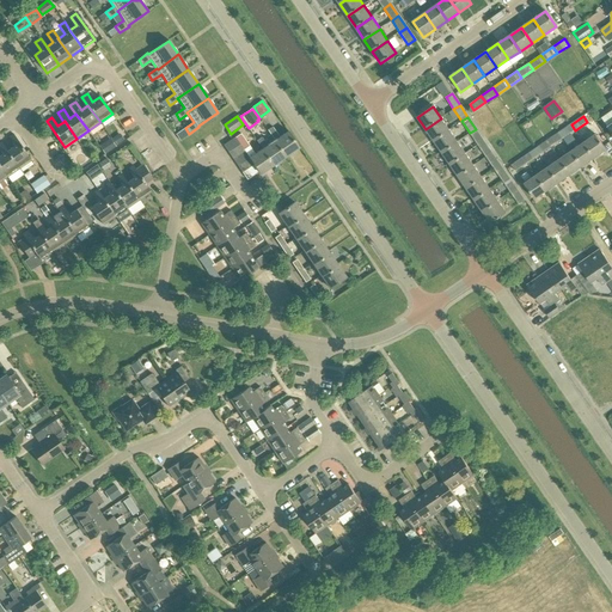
[(426,129),(434,140),(450,129),(441,118),(426,129)]
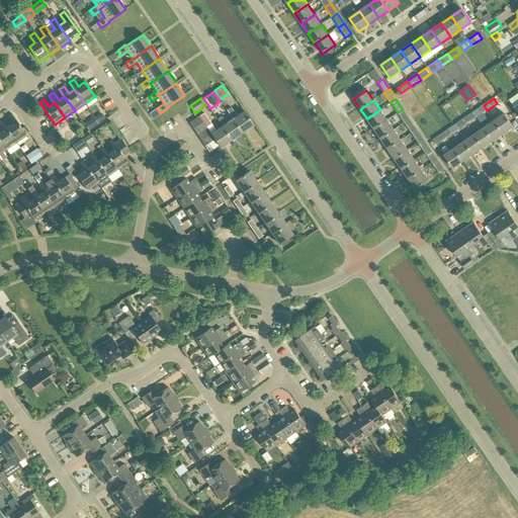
[(484,105),(473,112),(477,117),(487,110),(484,105)]
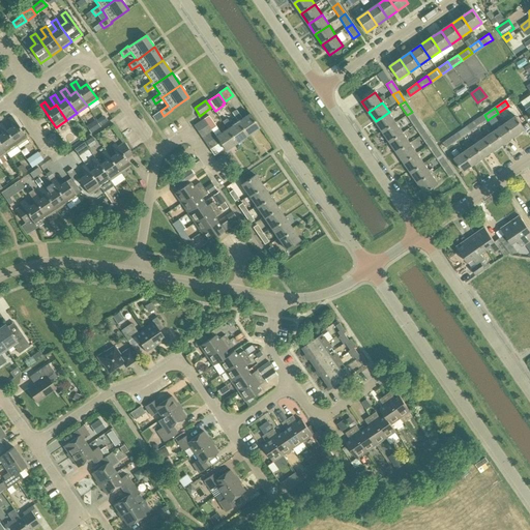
[(247,136),(258,128),(248,114),(242,118),(236,110),(232,113),(238,121),(247,136)]
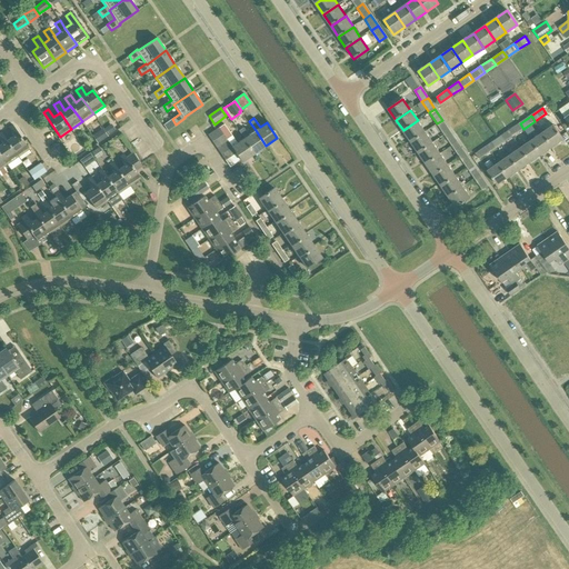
[(172,119),(163,125),(167,130),(176,125),(172,119)]
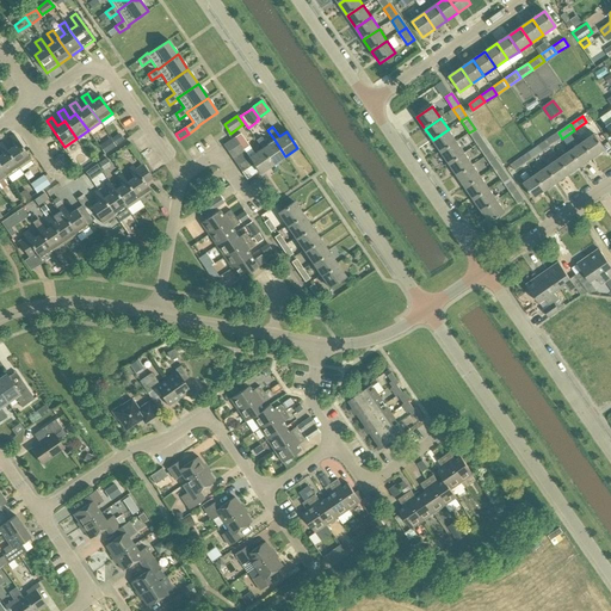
[(433,140),(440,152),(457,141),(449,129),(433,140)]
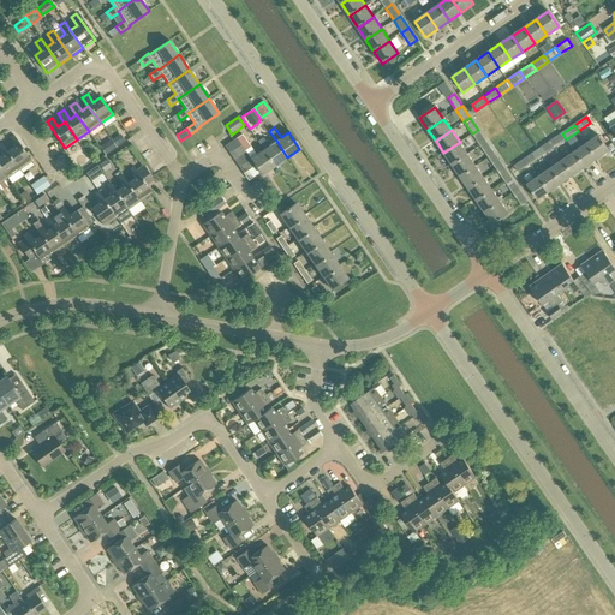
[(481,145),(487,141),(478,130),(472,133),(481,145)]
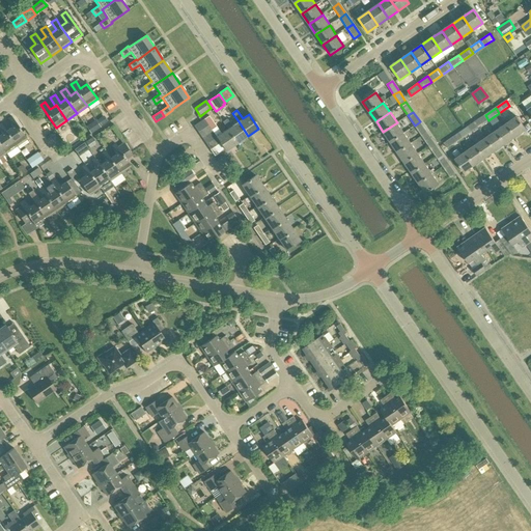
[(103,124),(110,120),(106,114),(99,118),(103,124)]
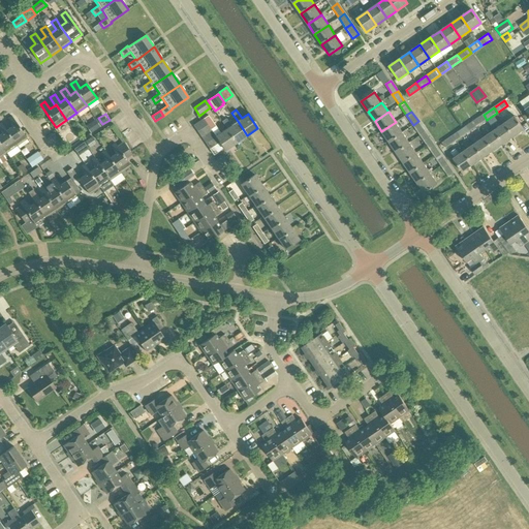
[(487,120),(484,115),(473,121),(476,127),(487,120)]
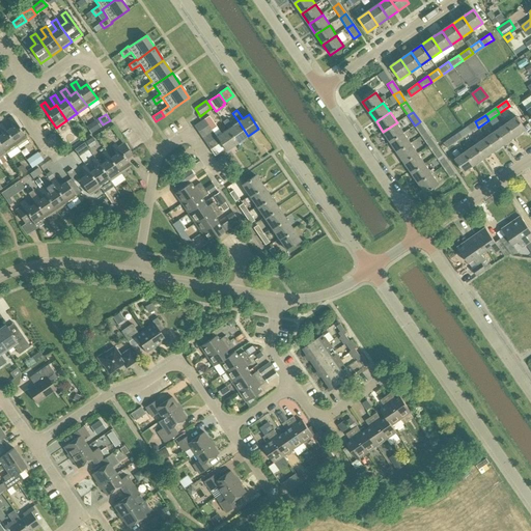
[(6,131),(17,146),(27,139),(11,116),(7,119),(12,127),(6,131)]
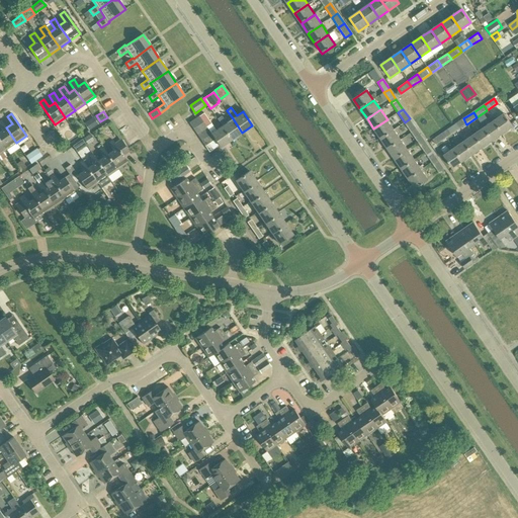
[(206,126),(210,123),(203,113),(199,116),(203,121),(206,126)]
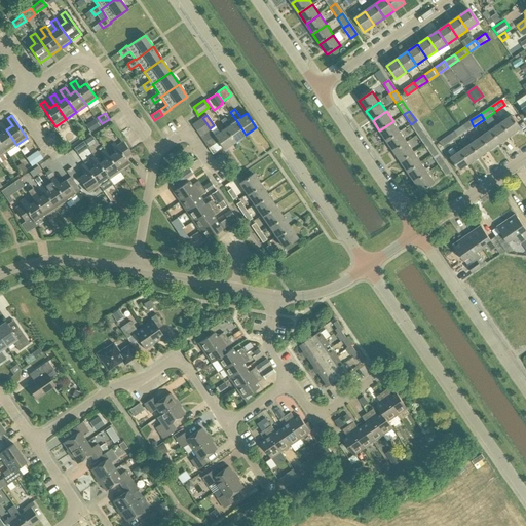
[(501,123),(510,136),(521,128),(512,116),(501,123)]
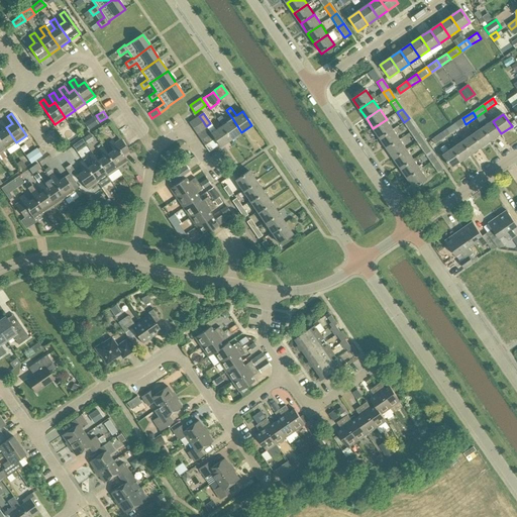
[(90,129),(100,123),(96,115),(86,121),(90,129)]
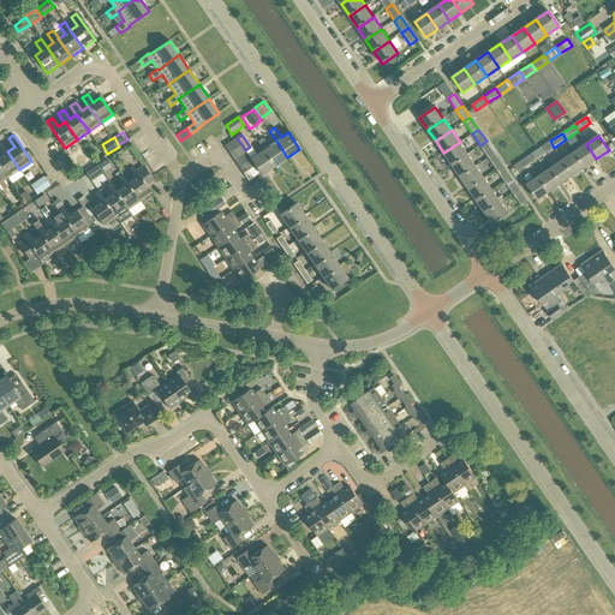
[(225,145),(230,153),(242,144),(237,138),(225,145)]
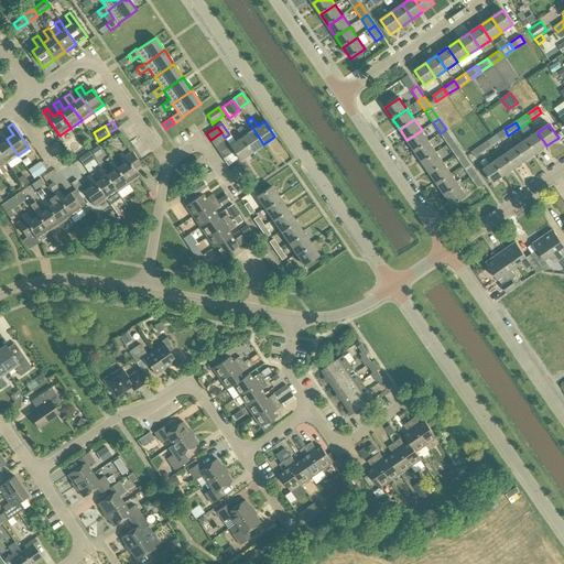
[(237,130),(241,138),(251,152),(263,144),(253,129),(247,134),(241,127),(237,130)]
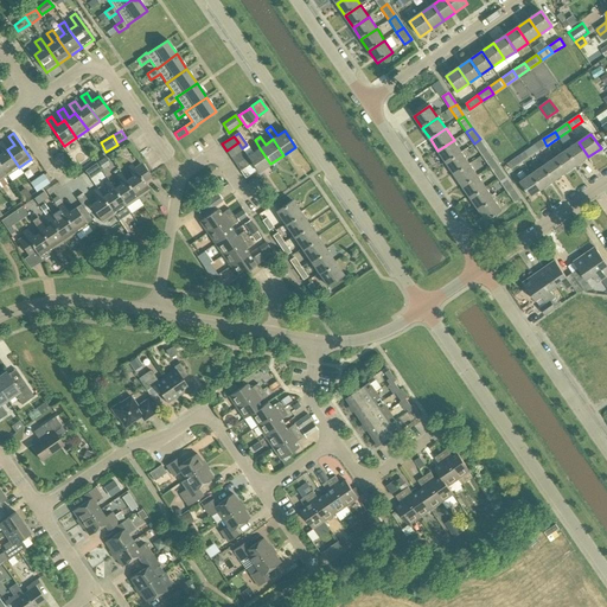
[(480,139),(474,144),(481,155),(489,151),(480,139)]
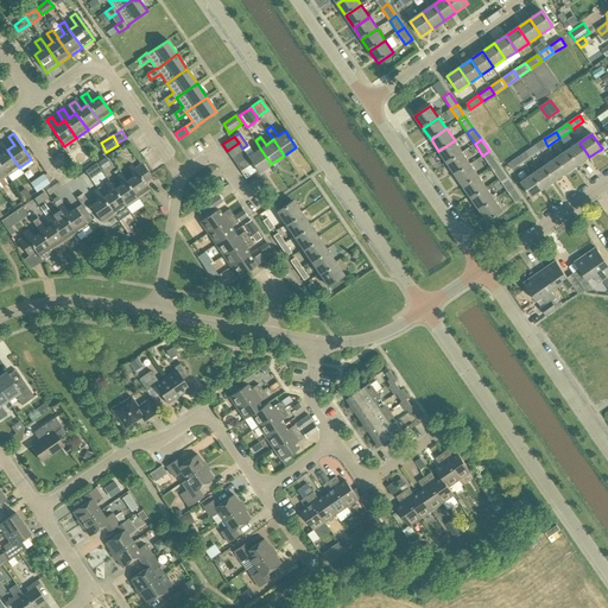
[(544,139),(532,147),(536,154),(548,146),(544,139)]
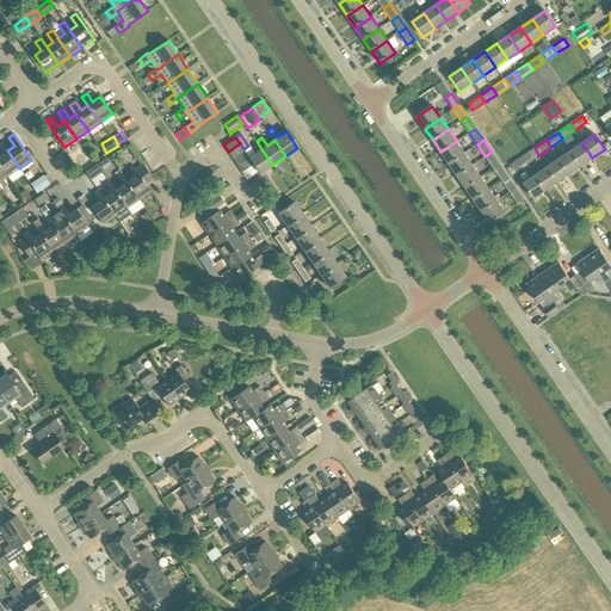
[(440,152),(449,164),(464,153),(457,141),(440,152)]
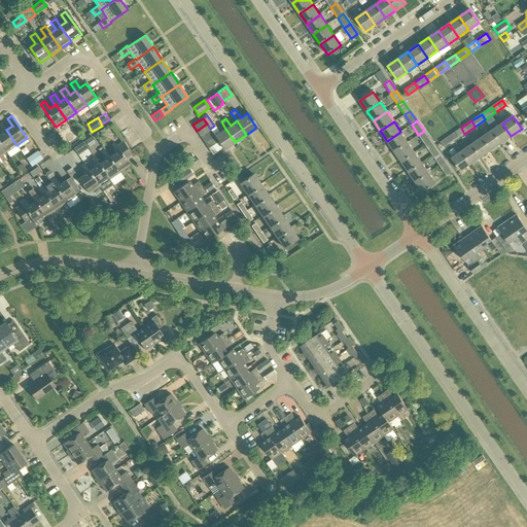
[(0,142),(6,152),(16,145),(6,130),(1,123),(0,124),(0,130),(2,133),(0,134),(0,142)]
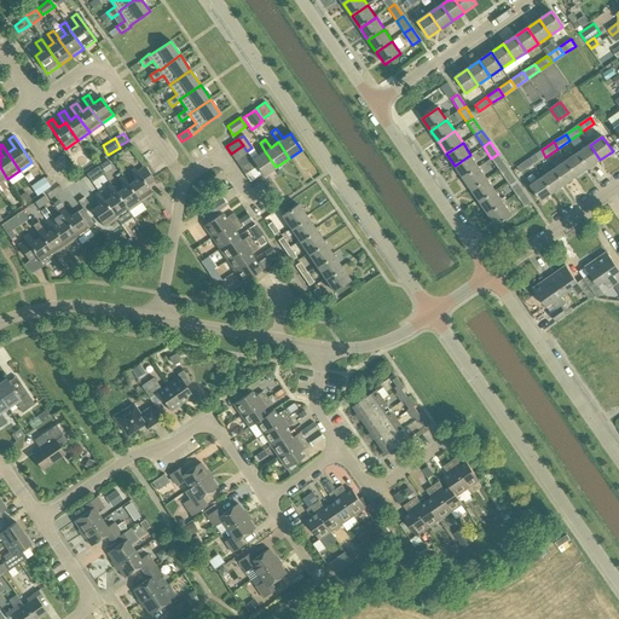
[(231,154),(236,161),(248,152),(247,151),(243,145),(231,154)]
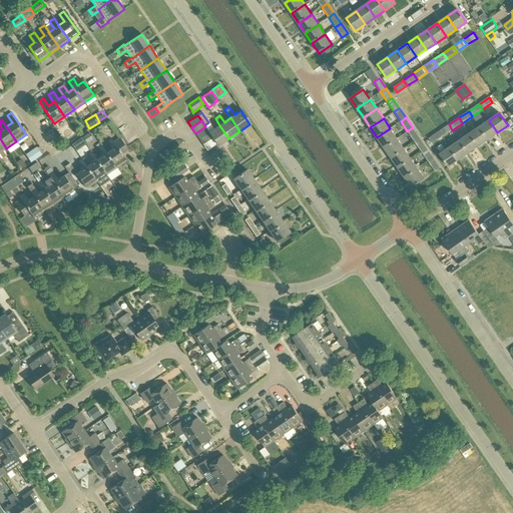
[(479,126),(488,139),(497,132),(489,120),(479,126)]
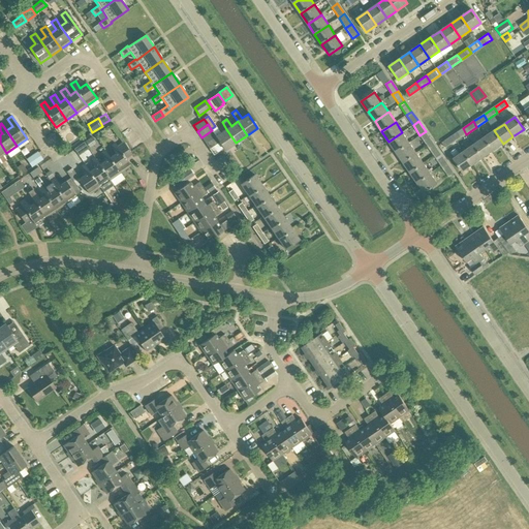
[(212,130),(216,136),(220,143),(223,149),(225,151),(236,143),(226,129),(220,133),(215,126),(211,129),(212,130)]
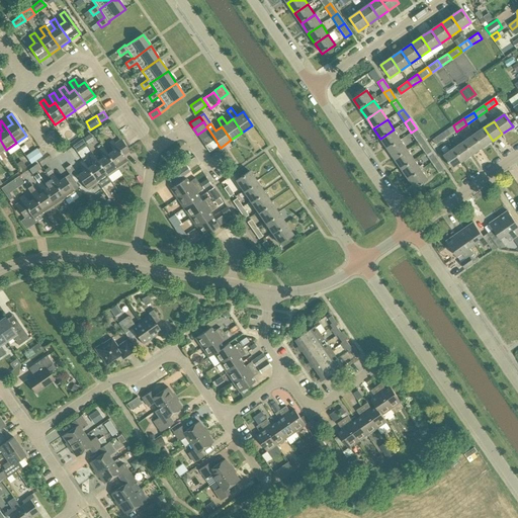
[(453,125),(443,133),(446,138),(456,132),(453,125)]
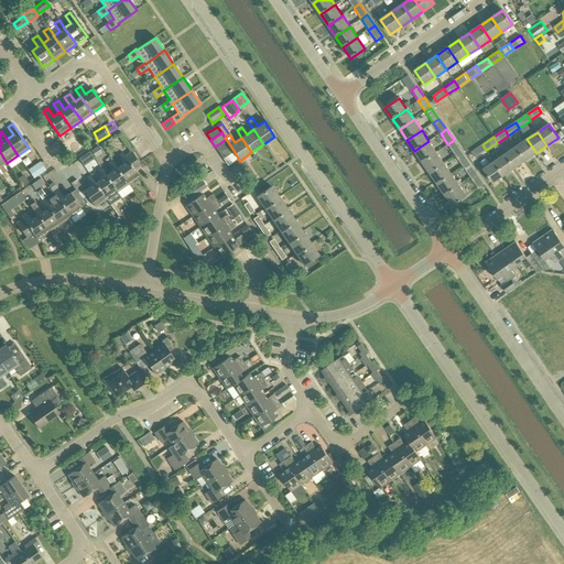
[(215,147),(219,153),(230,145),(226,139),(215,147)]
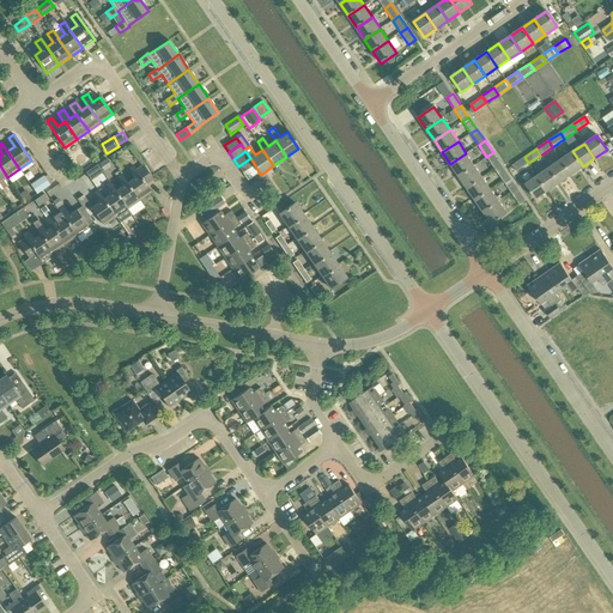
[(560,159),(571,175),(583,167),(572,151),(560,159)]
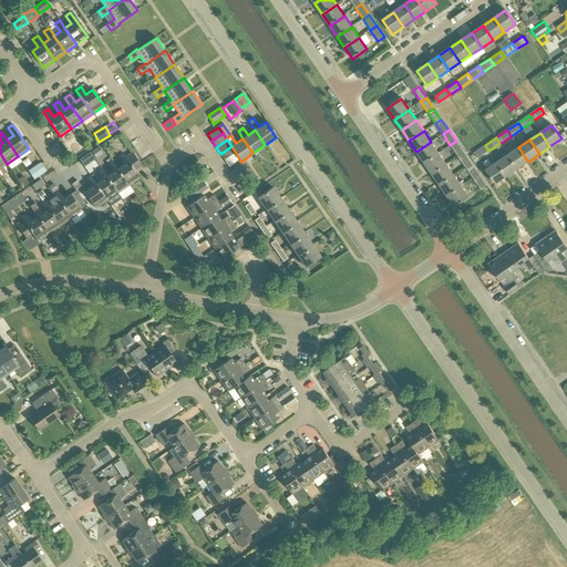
[(456,141),(450,145),(457,156),(463,152),(456,141)]
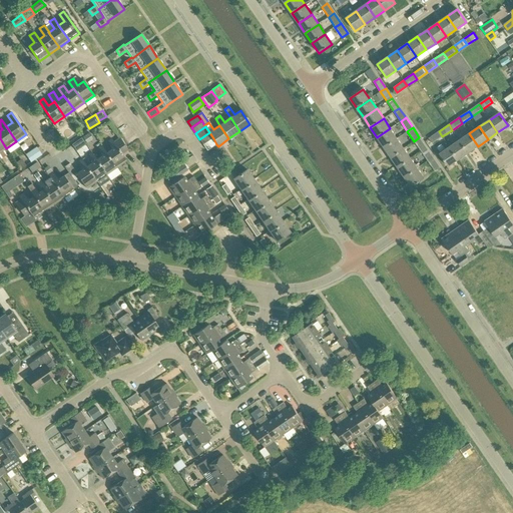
[(377,137),(384,147),(397,138),(390,128),(377,137)]
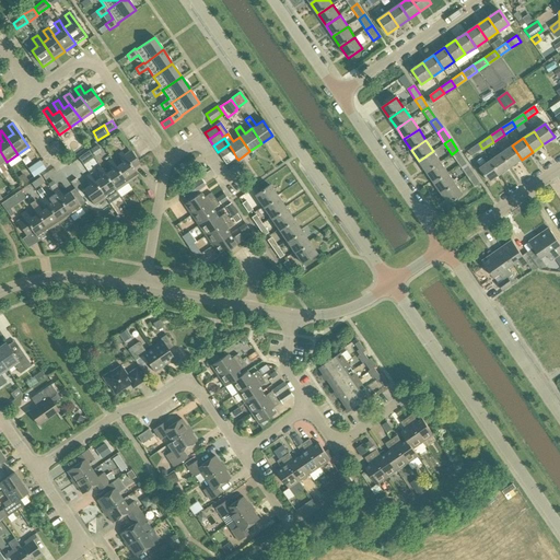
[(479,143),(468,151),(471,156),(482,149),(479,143)]
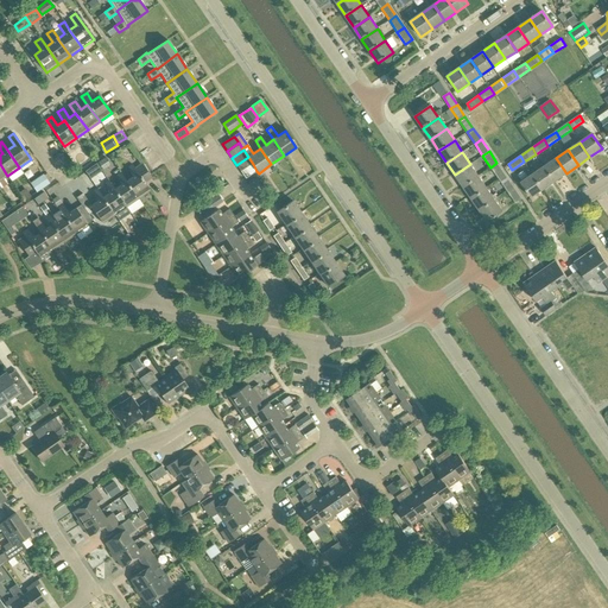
[(96,163),(102,170),(109,165),(105,157),(96,163)]
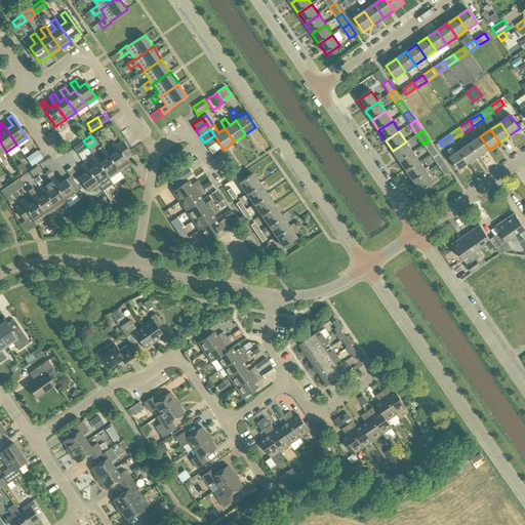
[(204,143),(208,149),(218,142),(214,135),(204,143)]
